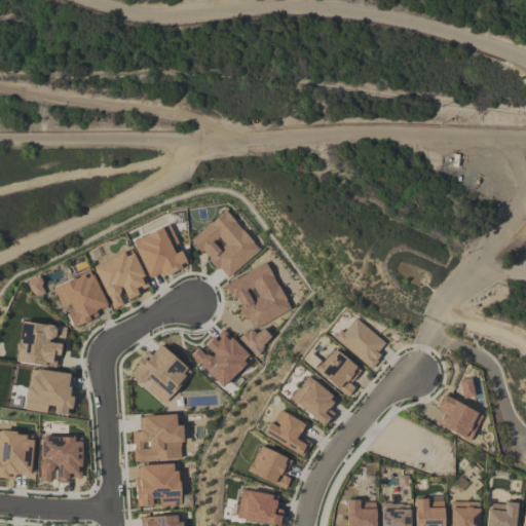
[(259,251),(224,211),(190,239),(225,279),(259,251)]
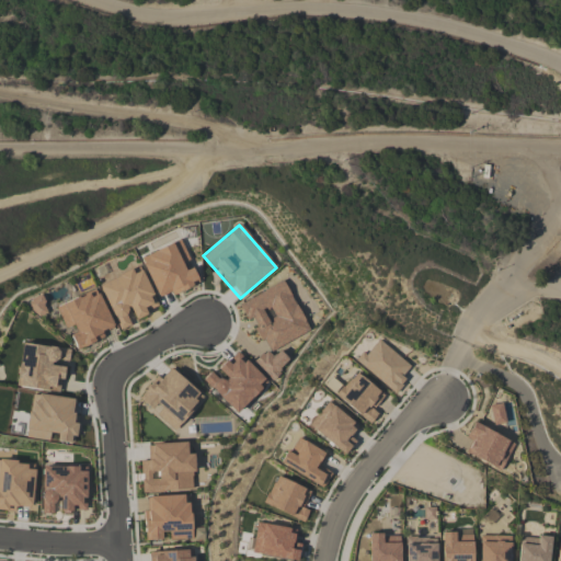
[(199,283),(191,263),(181,240),(140,256),(157,297),(170,292),(172,295),(199,283)]
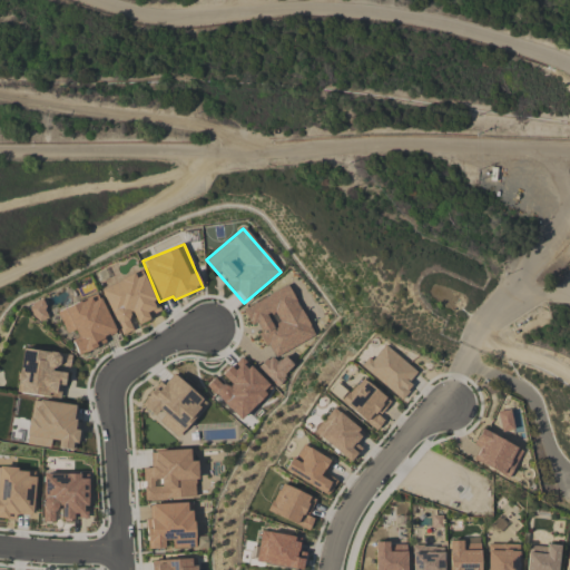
[(100,290),(120,335),(135,328),(134,325),(149,320),(147,315),(159,310),(141,271),(100,290)]
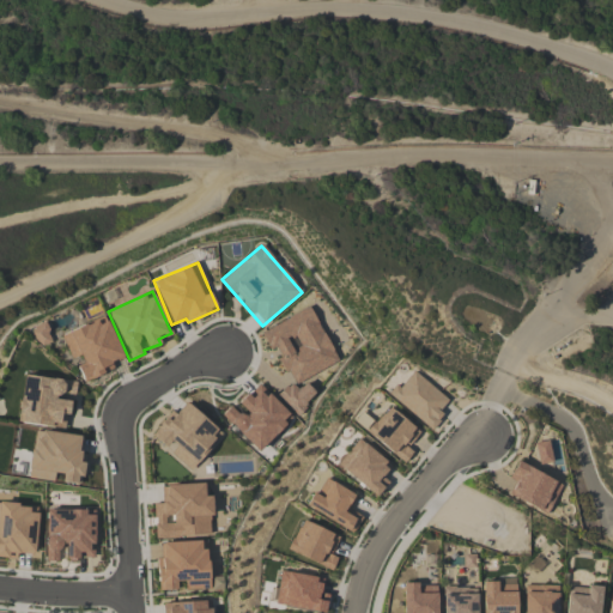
[(260,331),(269,350),(274,347),(292,384),(338,363),(311,307),(260,331)]
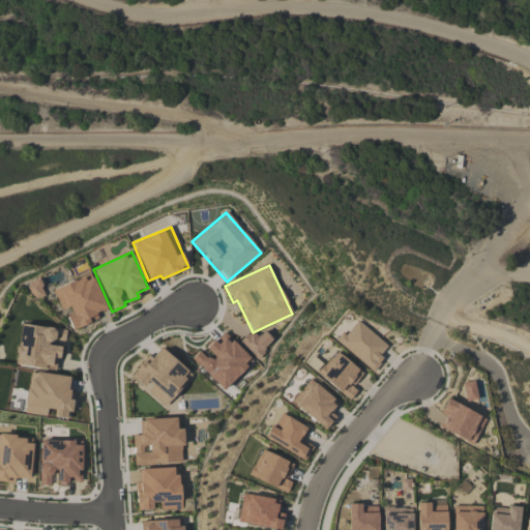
[(99,319),(97,314),(107,310),(91,273),(52,289),(62,313),(64,313),(71,330),(99,319)]
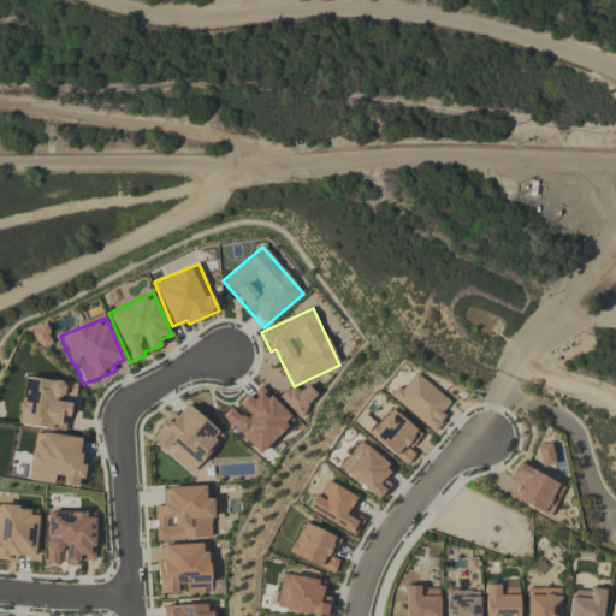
[(30,330),(40,349),(53,342),(43,324),(30,330)]
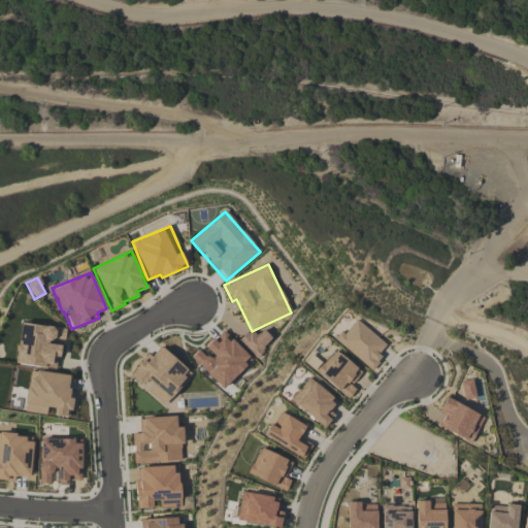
[(334,340),(370,371),(382,358),(377,354),(386,344),(354,318),(334,340)]
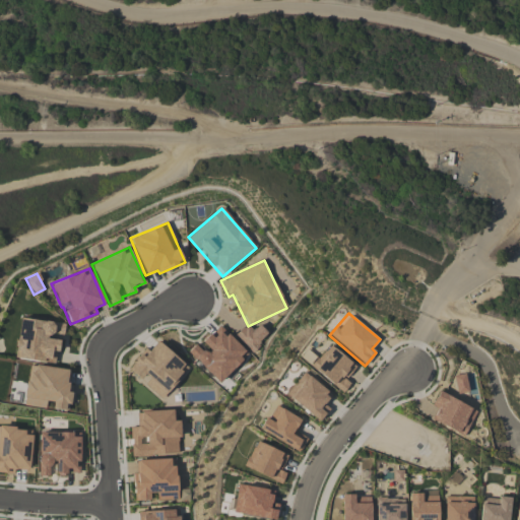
[(65,323),(19,318),(14,359),(56,364),(59,337),(63,337),(65,323)]
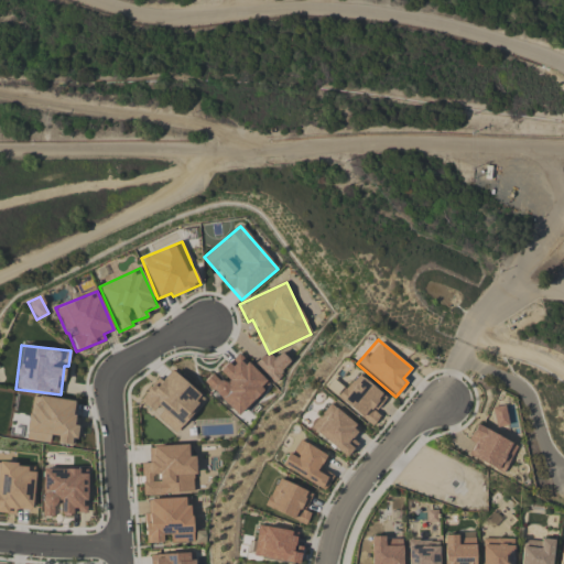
[(280,351),(274,358),(267,351),(255,365),(272,382),(291,362),(280,351)]
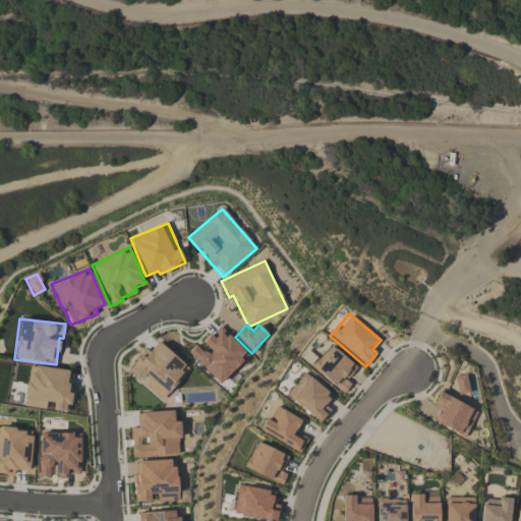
[(248,355),(220,326),(201,345),(197,342),(187,352),(219,384),(248,355)]
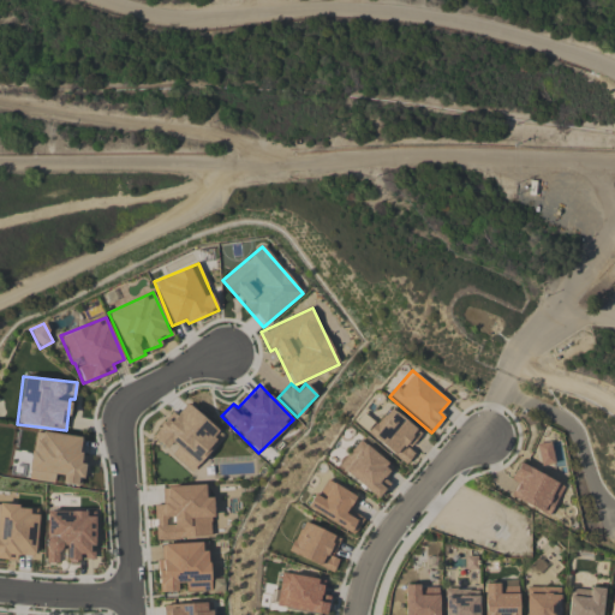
[(150,436),(190,471),(222,435),(187,404),(177,416),(172,411),(150,436)]
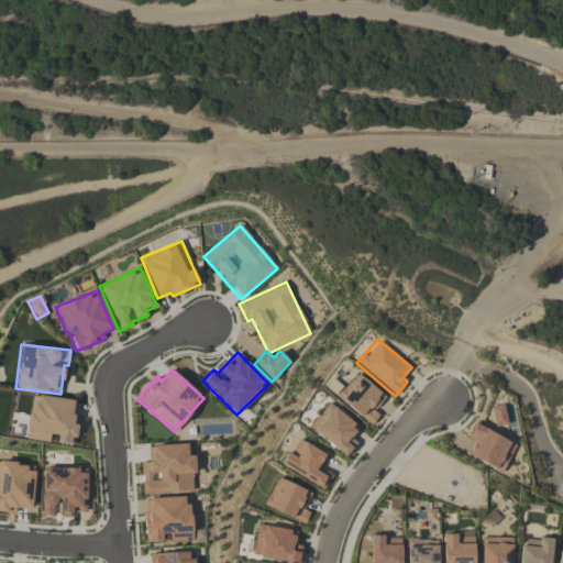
[(335,396),(370,426),(378,416),(373,410),(384,397),(356,373),(335,396)]
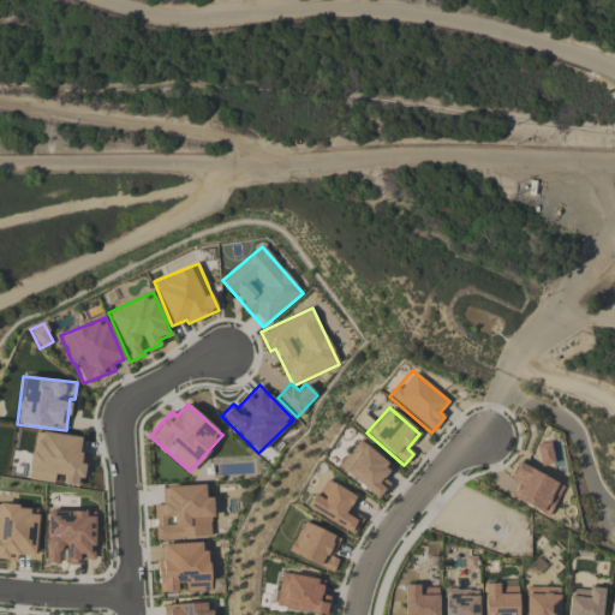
[(53,483),(54,475),(63,476),(61,483),(82,485),(87,454),(79,454),(82,437),(35,430),(28,479),(53,483)]
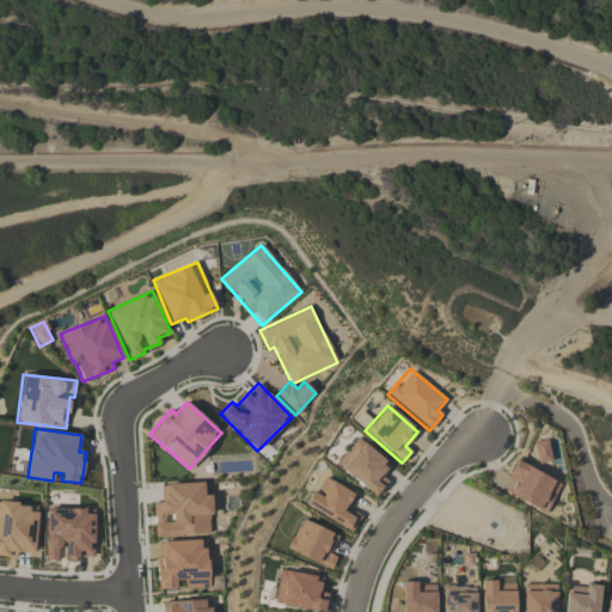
[(387,482),(381,476),(390,465),(359,438),(336,463),(374,496),(387,482)]
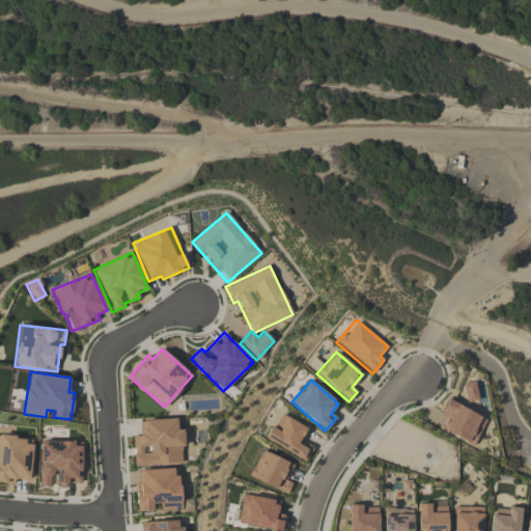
[(477,400),(475,382),(463,383),(465,401),(477,400)]
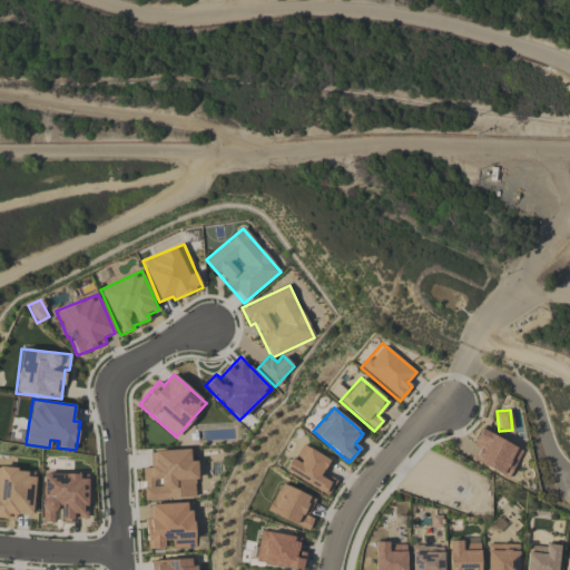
[(521,448),(479,431),(473,445),(478,448),(471,462),(509,478),(521,448)]
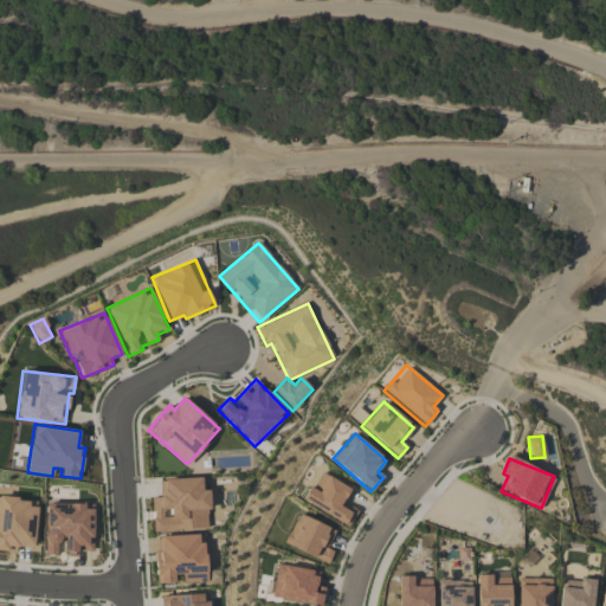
[(345,503),(352,490),(318,471),(302,502),(348,527),(358,510),(345,503)]
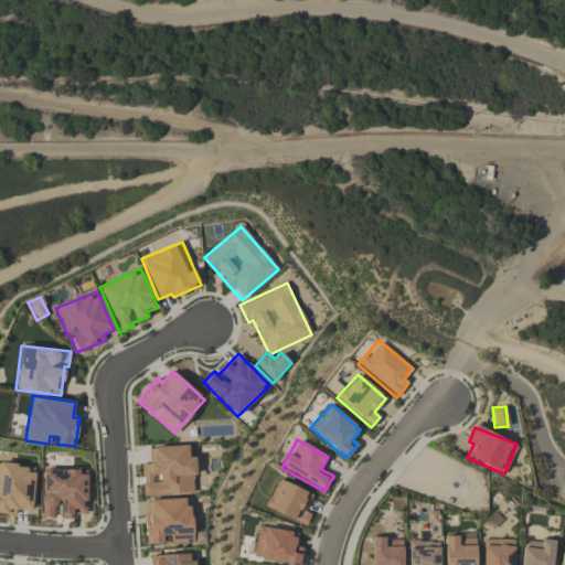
[(195,493),(194,457),(190,457),(190,445),(148,447),(149,464),(141,464),(142,496),(195,493)]
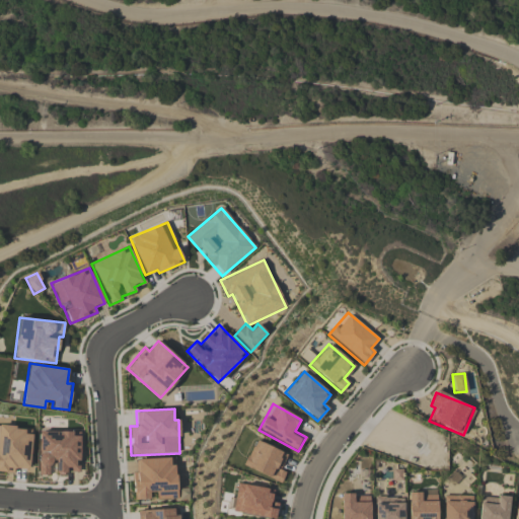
[(0,470),(14,472),(14,468),(29,469),(32,435),(23,434),(24,428),(0,425),(0,470)]
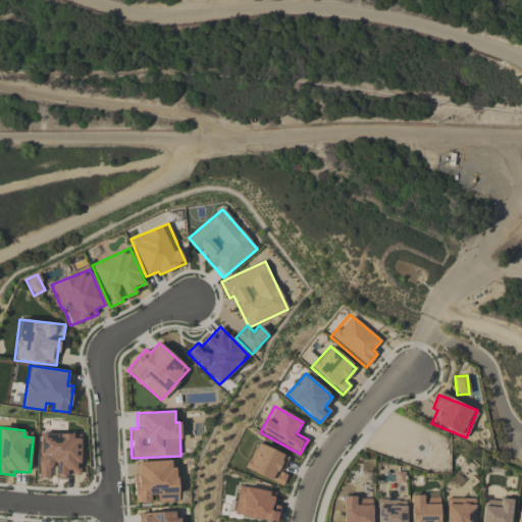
[(81,475),(81,434),(39,433),(38,478),(52,478),(52,474),(81,475)]
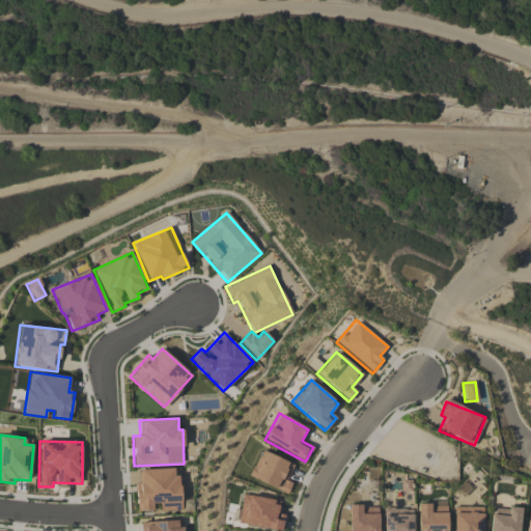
[(294,465),(260,449),(248,476),(287,494),(291,483),(285,480),(294,465)]
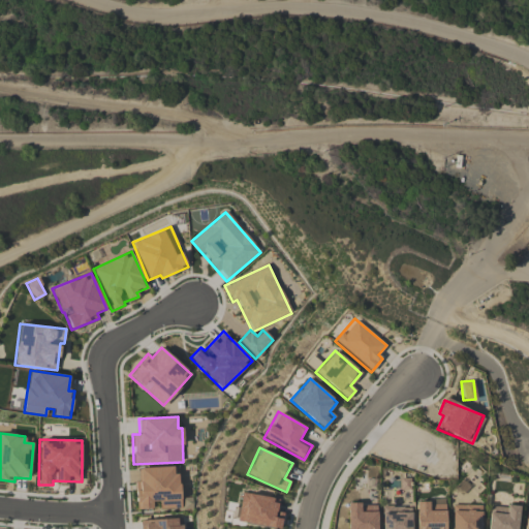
[(182,508),(180,466),(138,468),(139,480),(134,480),(136,509),(156,508),(156,509),(182,508)]
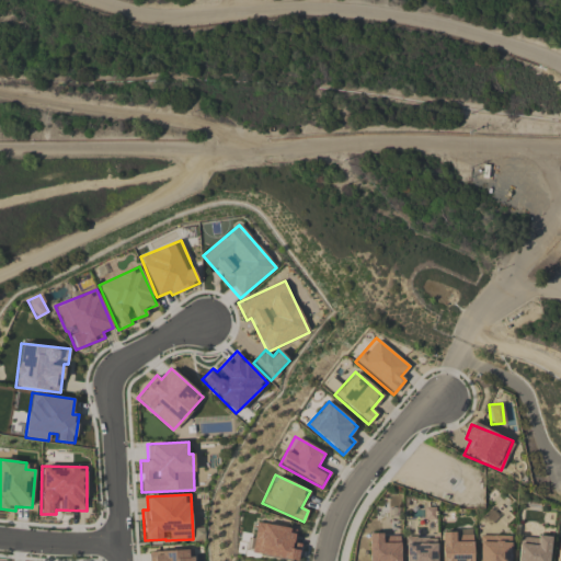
[(295,529),(256,522),(251,552),(294,560),(296,560),(299,544),(293,542),(295,529)]
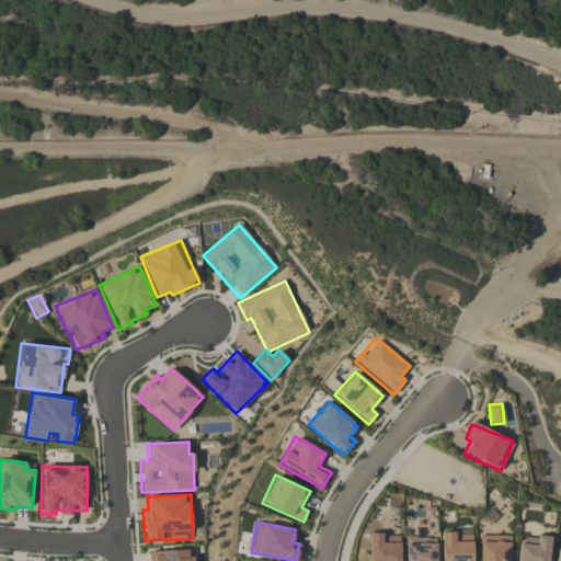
[(441,531),(442,560),(472,560),(472,530),(441,531)]
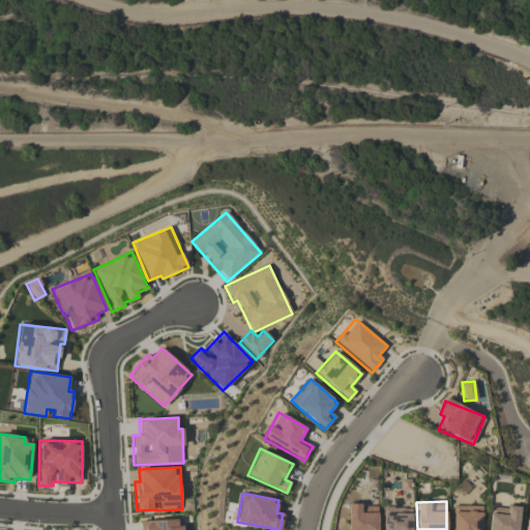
[(377,529),(377,505),(348,505),(348,529),(377,529)]
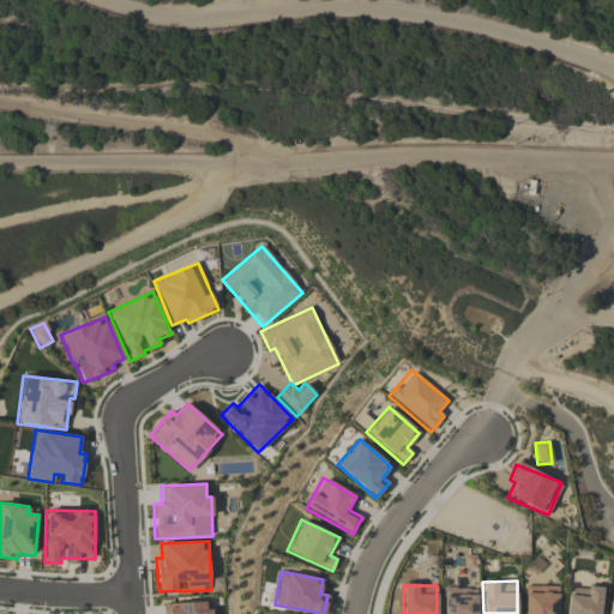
[(558,613),(559,587),(524,585),(523,613),(558,613)]
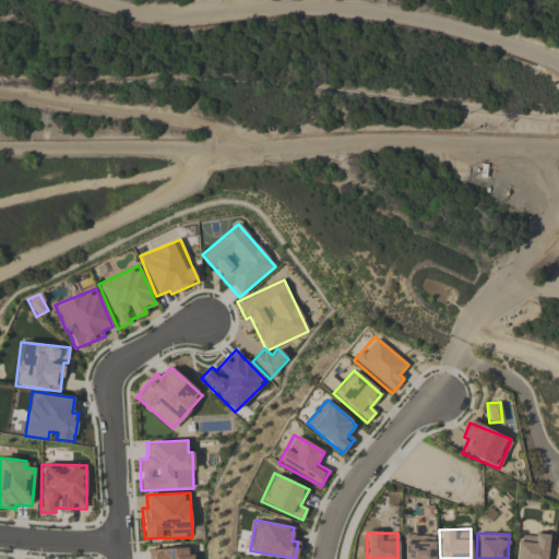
[(546,558),(547,535),(516,534),(514,558),(546,558)]
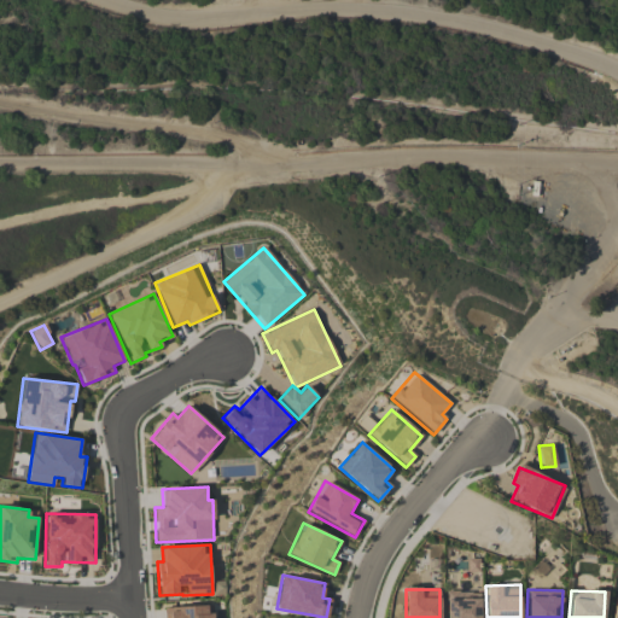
[(479,617),(479,592),(445,593),(445,617),(479,617)]
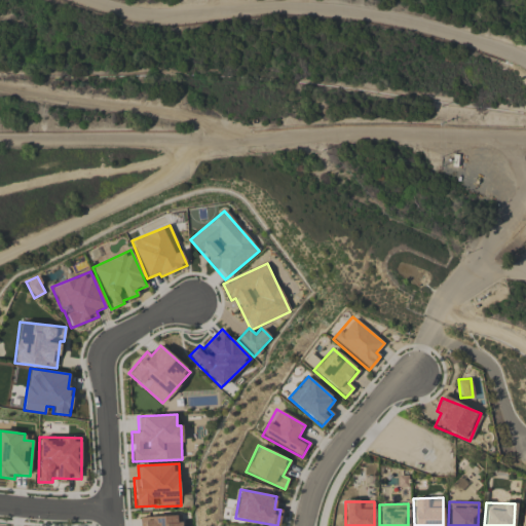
[(183,525),(183,515),(140,517),(140,525),(183,525)]
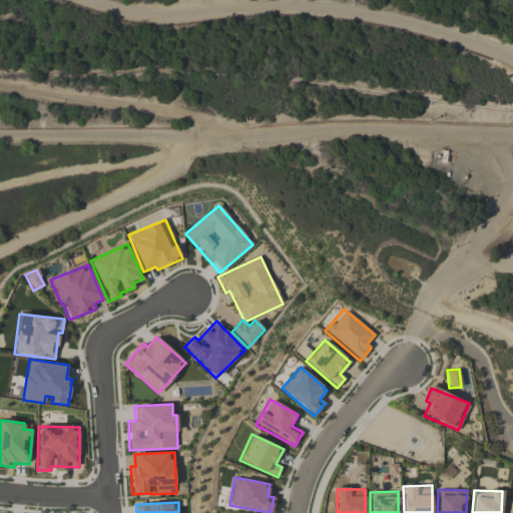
All buildings are outlined.
